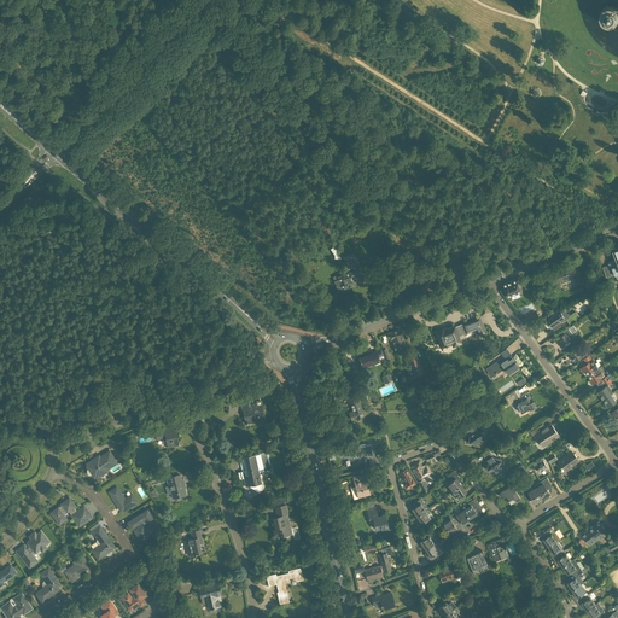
[(617,9),(614,7),(612,7),(611,6),(610,6),(608,6),(606,7),(605,7),(604,9),(602,9),(602,10),(601,11),(600,12),(600,13),(600,16),(600,17),(600,18),(600,21),(601,22),(602,23),(604,24),(606,25),(607,25),(610,25),(611,25),(613,25),(614,24),(616,23),(617,22),(617,21),(617,19),(617,9)]
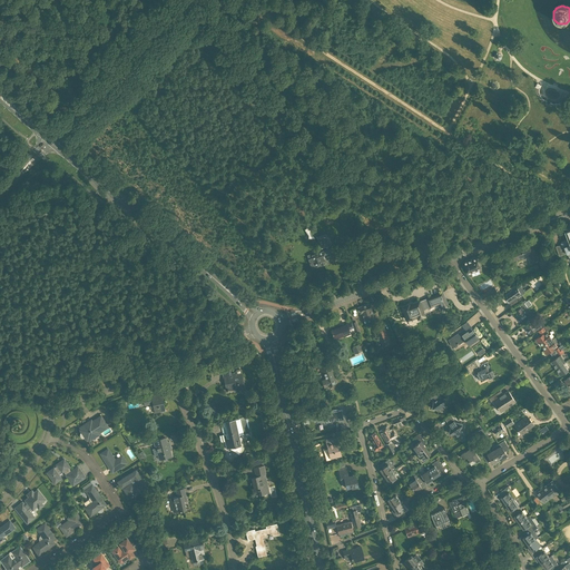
[(540,89),(542,84),(540,82),(537,88),(537,92),(539,99),(543,102),(547,106),(551,107),(557,107),(560,106),(563,104),(567,100),(569,97),(569,95),(569,94),(568,92),(567,96),(561,101),(559,104),(556,104),(552,104),(548,102),(544,100),(541,98),(540,92),(540,89)]
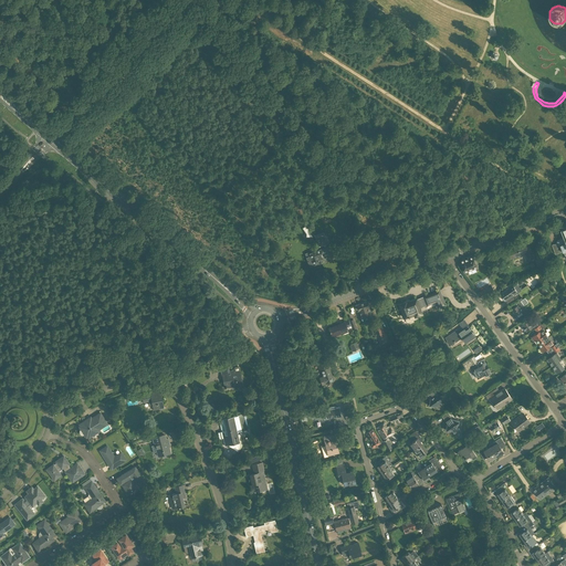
[(306,237),(313,237),(307,224),(303,229),(306,234),(306,237)]
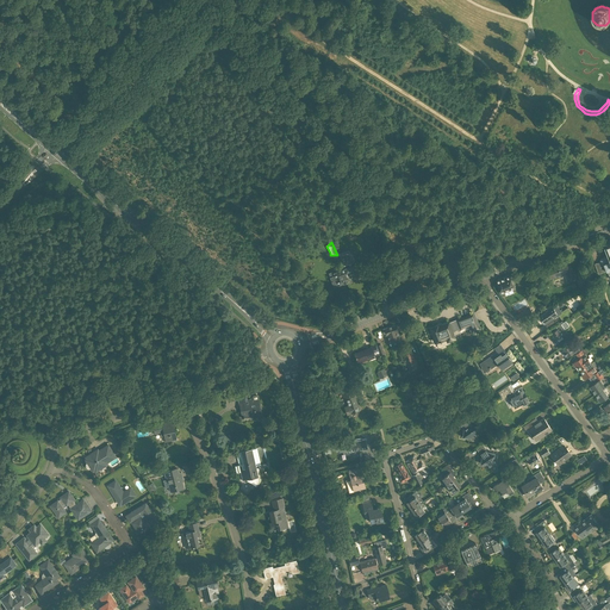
[(602,259),(599,261),(601,262),(597,263),(595,263),(598,274),(607,271),(607,272),(608,272),(609,275),(609,274),(609,243),(608,246),(607,243),(604,244),(609,255),(602,259)]
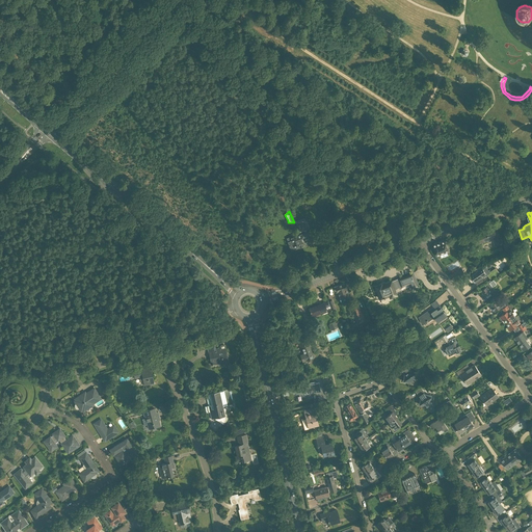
[(304,218),(296,221),(300,232),(309,229),(304,218)]
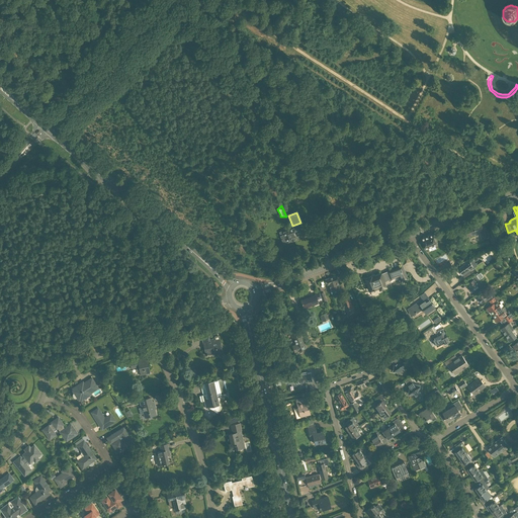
[(325,231),(320,220),(315,222),(320,234),(325,231)]
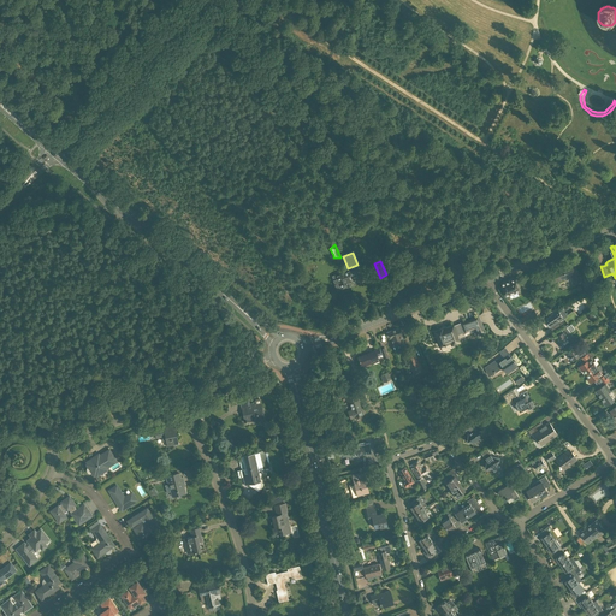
[(581,279),(579,274),(574,265),(552,273),(555,282),(570,276),(575,283),(581,279)]
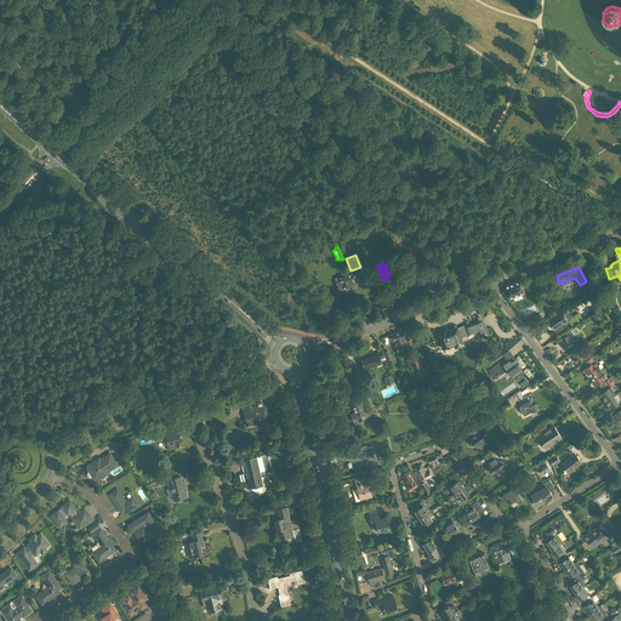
[(340,291),(354,286),(364,283),(359,271),(349,274),(340,278),(340,277),(335,278),(336,283),(340,291)]
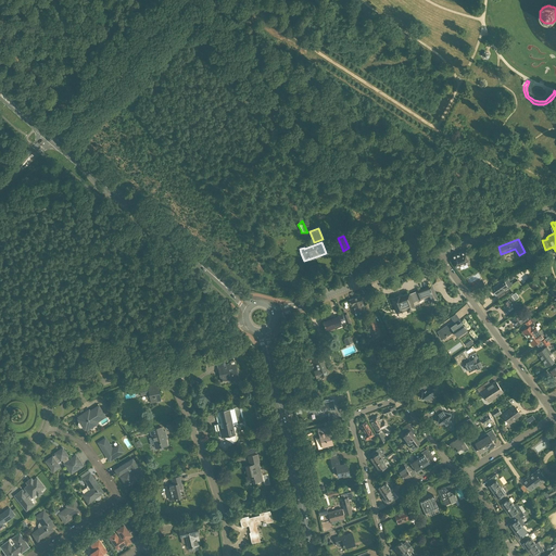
[(456,267),(468,263),(464,252),(452,256),(456,267)]
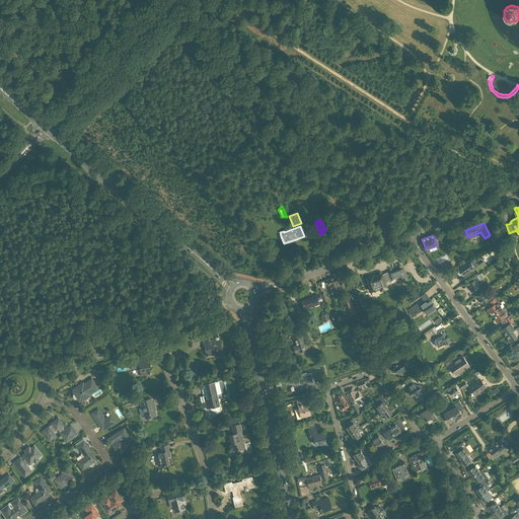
[(322,237),(326,244),(324,245),(327,250),(334,247),(331,244),(330,242),(329,242),(328,239),(326,236),(322,237)]
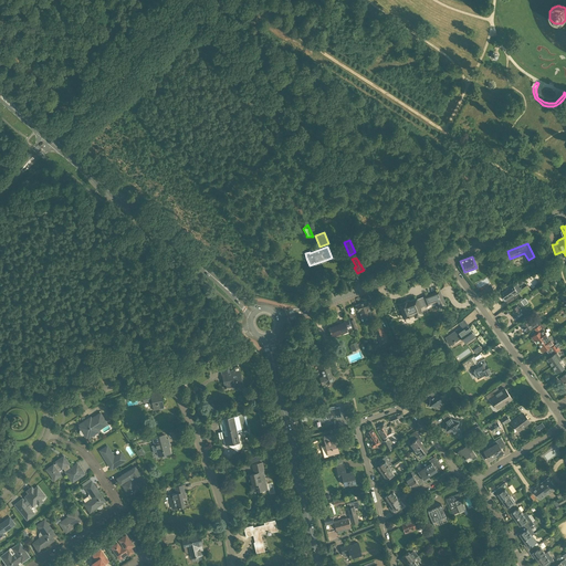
[(485,289),(486,292),(480,295),(482,299),(494,292),(492,285),(485,289)]
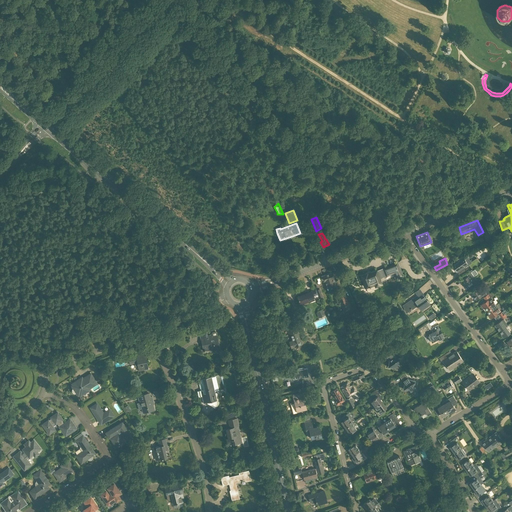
[(468,264),(463,258),(452,266),(457,272),(468,264)]
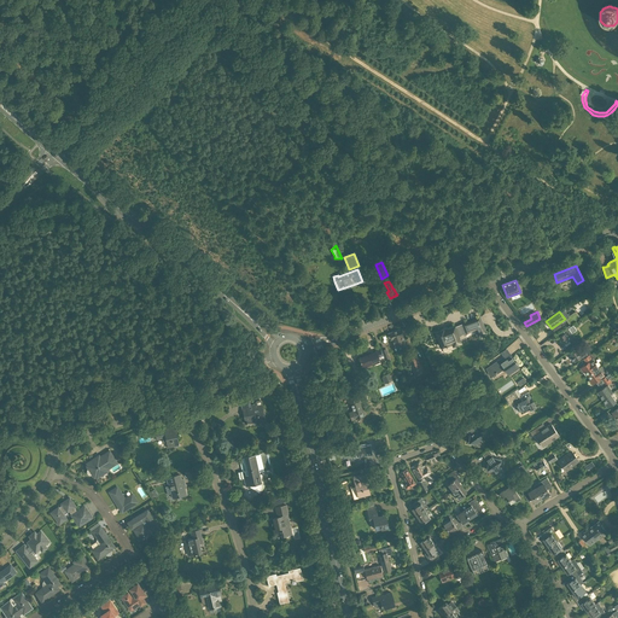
[(476,318),(458,324),(461,331),(478,325),(476,318)]
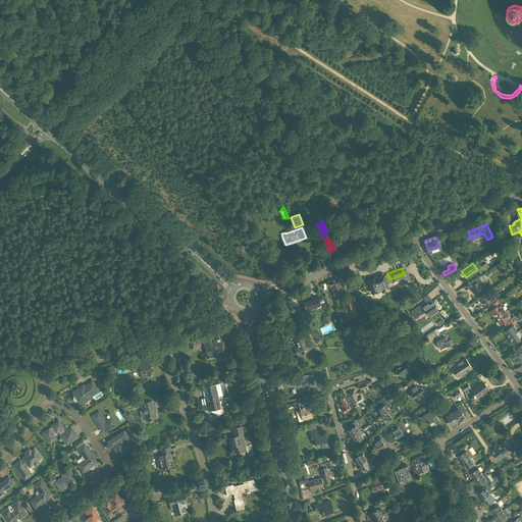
[(374,279),(374,278),(368,280),(373,293),(382,290),(382,292),(388,289),(383,275),(374,279)]
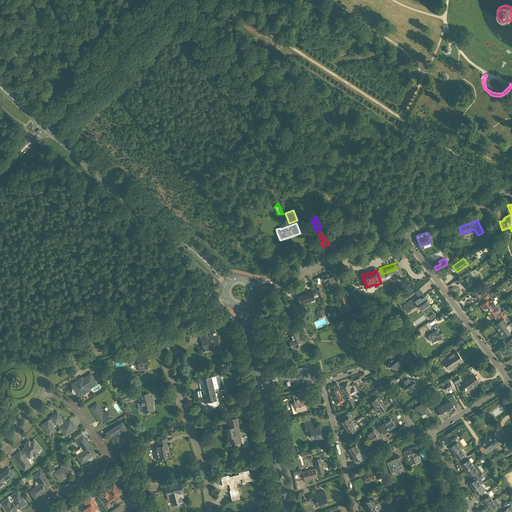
[(470,271),(464,275),(465,277),(462,279),(468,288),(478,282),(470,271)]
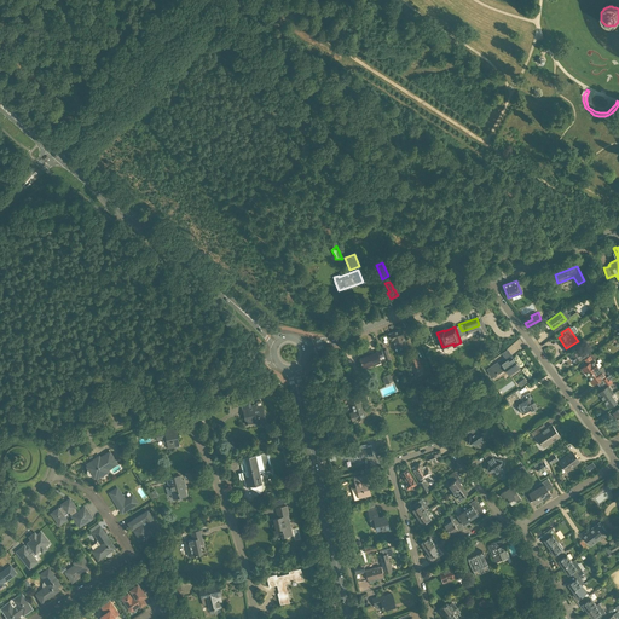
[(388,340),(389,339),(391,341),(392,340),(393,345),(398,343),(398,341),(400,340),(399,337),(404,335),(404,336),(405,336),(403,329),(388,334),(386,335),(388,340)]
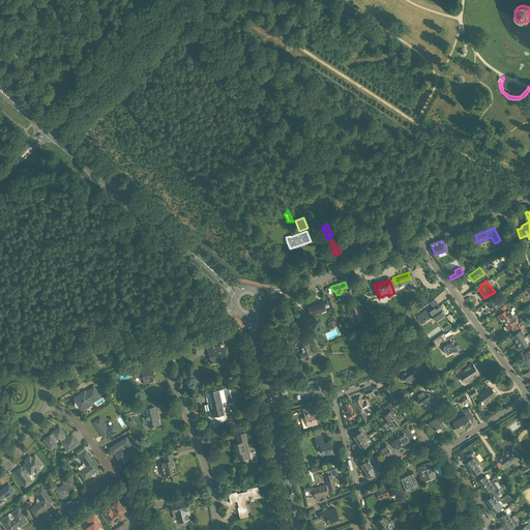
[(341,294),(336,295),(339,299),(344,296),(346,301),(350,299),(346,288),(346,287),(342,289),(343,291),(341,292),(341,294)]
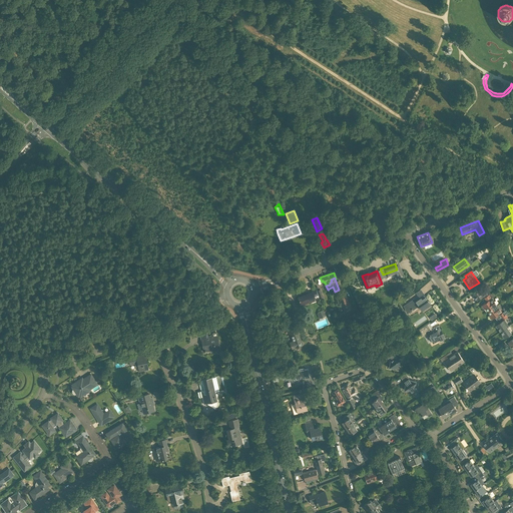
[(487,293),(482,288),(478,291),(479,291),(473,295),(477,300),(482,296),(483,296),(487,293)]
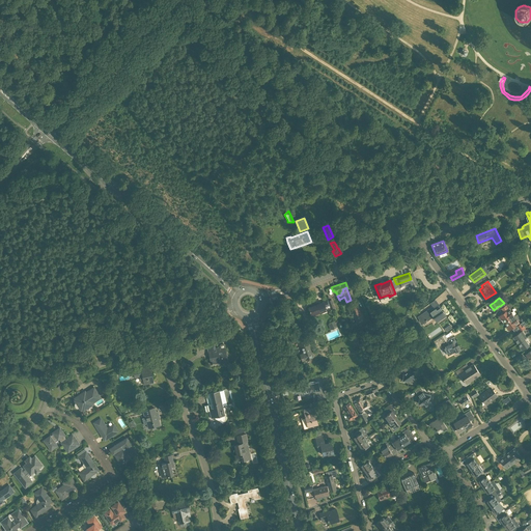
[(330,307),(327,300),(318,303),(318,304),(308,308),(311,316),(319,313),(319,311),(330,307)]
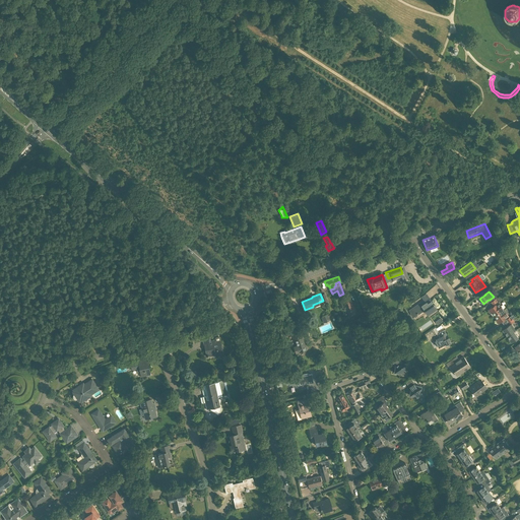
[(499,297),(491,302),(493,305),(501,300),(499,297)]
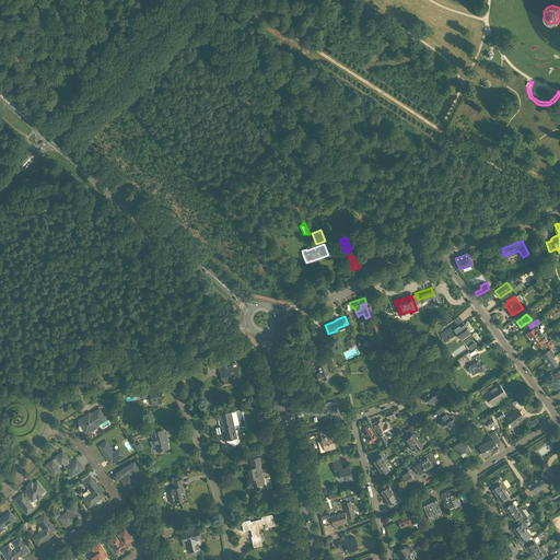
[(384,339),(381,331),(376,321),(369,325),(374,336),(376,342),(384,339)]
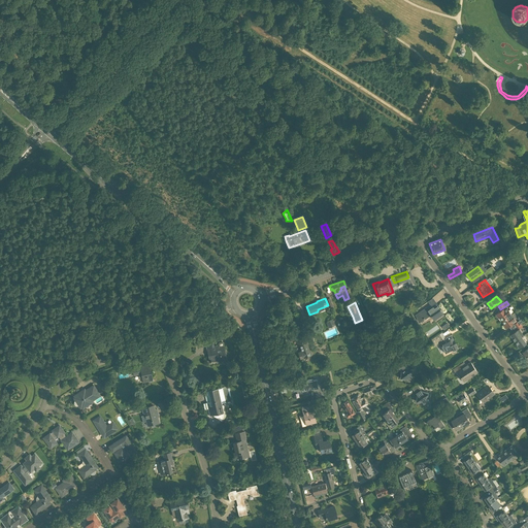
[(430,314),(432,317),(434,320),(444,312),(439,304),(435,307),(434,305),(432,306),(431,304),(417,315),(420,320),(428,314),(428,315),(430,314)]
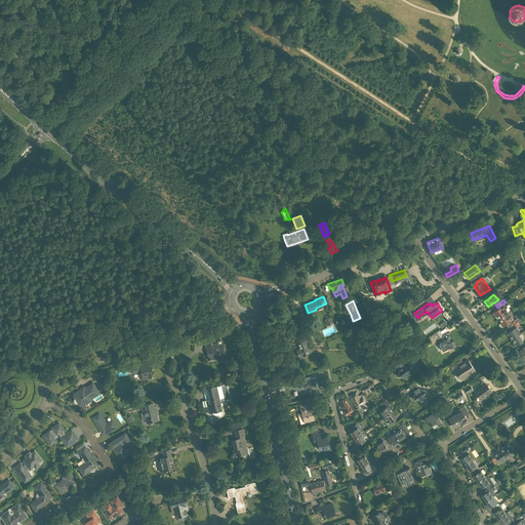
[(498,319),(508,312),(502,306),(492,313),(495,316),(496,316),(498,319)]
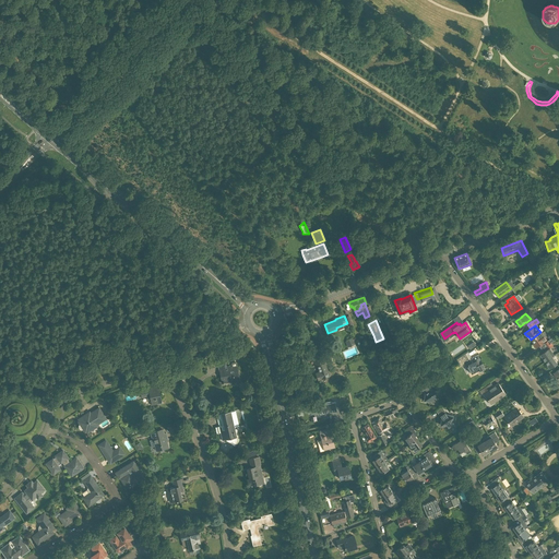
[(540,332),(531,340),(534,343),(533,344),(535,347),(546,340),(540,332)]
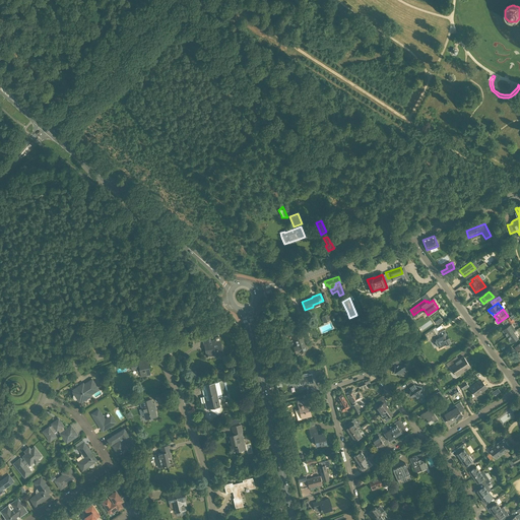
[(330,320),(328,314),(322,317),(324,323),(330,320)]
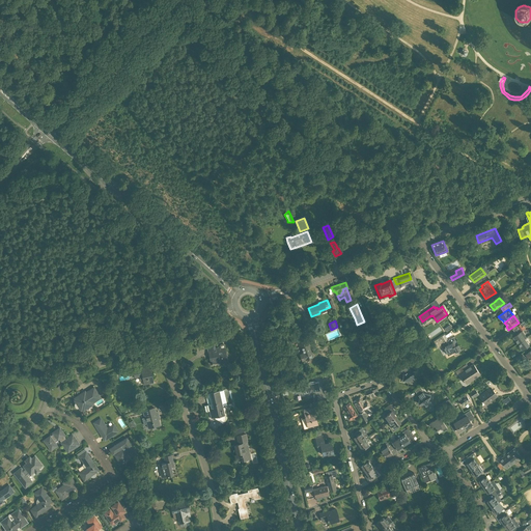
[(518,343),(524,338),(520,332),(513,337),(518,343)]
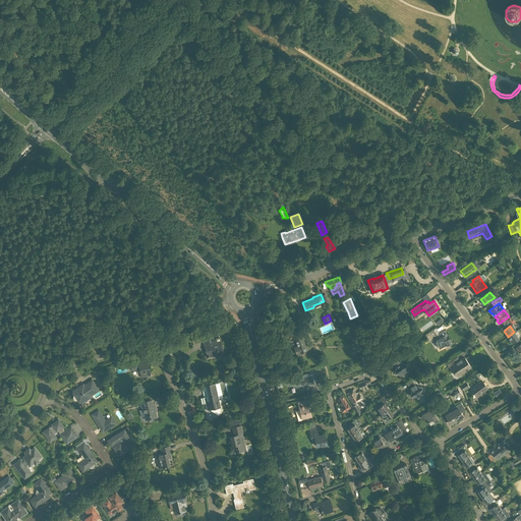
[(207,330),(207,332),(194,335),(196,343),(200,342),(199,341),(199,340),(204,339),(204,338),(209,337),(210,336),(210,335),(211,335),(211,334),(210,329),(207,330)]
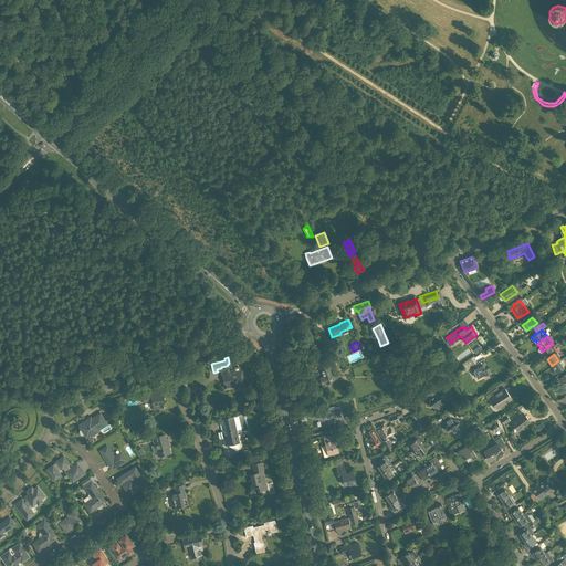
[(325,357),(316,362),(320,370),(321,370),(323,377),(320,378),(322,385),(325,384),(334,380),(325,357)]
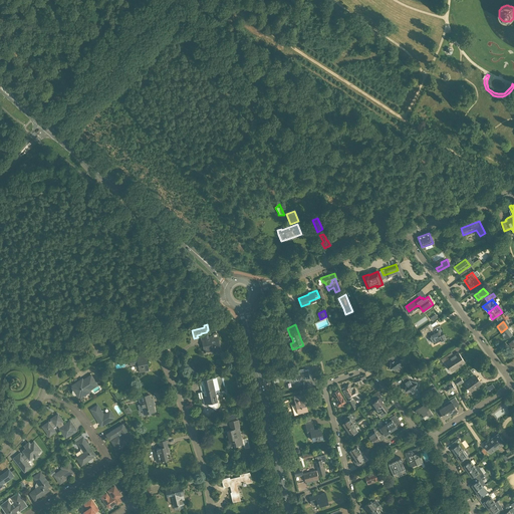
[(434,331),(432,332),(429,325),(421,331),(423,336),(428,333),(434,344),(440,340),(440,341),(446,338),(439,326),(433,329),(434,331)]
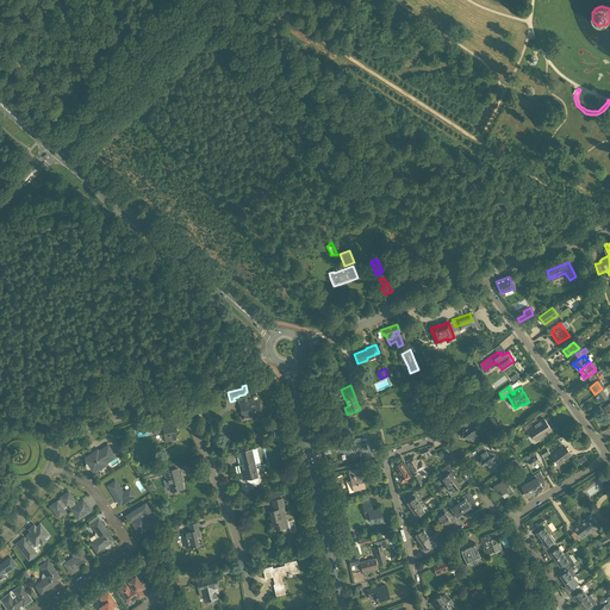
[(602,388),(595,394),(599,402),(607,397),(608,397),(609,394),(607,391),(609,390),(607,386),(602,388)]
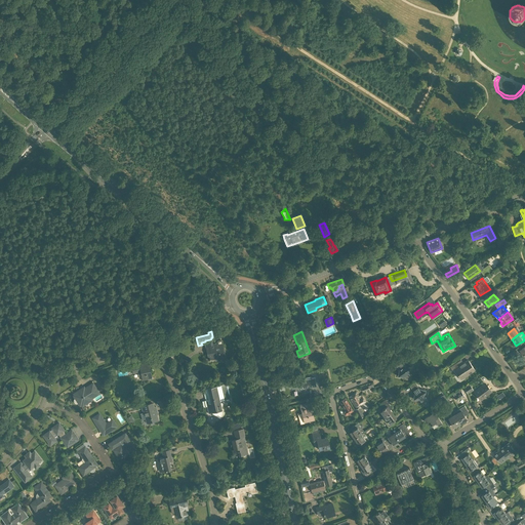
[(211,345),(211,341),(205,342),(208,357),(216,356),(217,359),(225,357),(221,342),(211,345)]
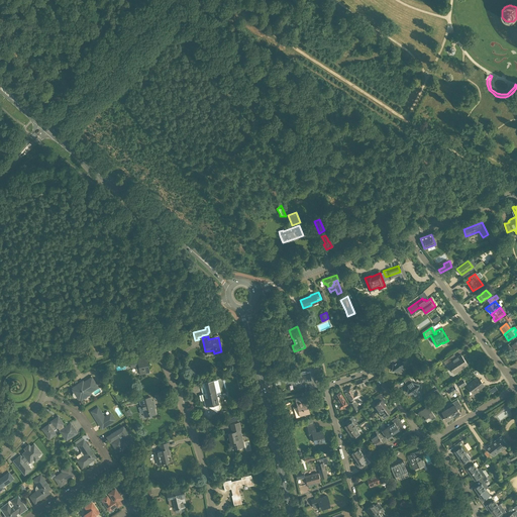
[(404,362),(397,360),(396,358),(396,357),(393,353),(388,357),(391,362),(392,362),(393,364),(391,370),(398,372),(403,369),(402,369),(404,362)]
